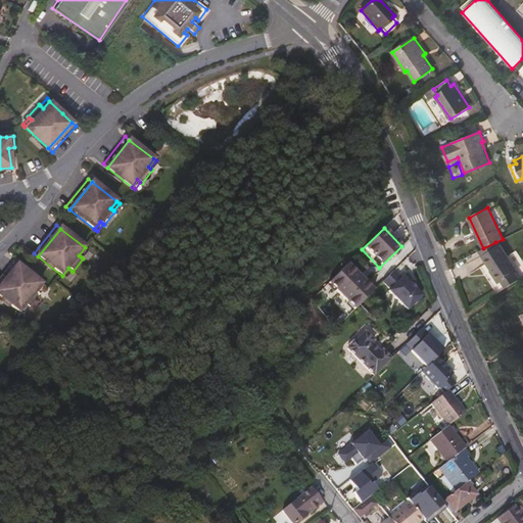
[(496,245),(495,242),(483,248),(476,252),(478,256),(496,245)]
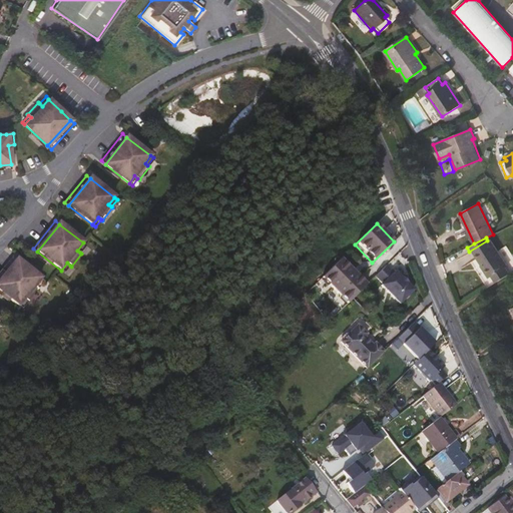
[(505,268),(487,240),(469,251),(486,279),(488,278),(492,284),(506,275),(503,269),(505,268)]
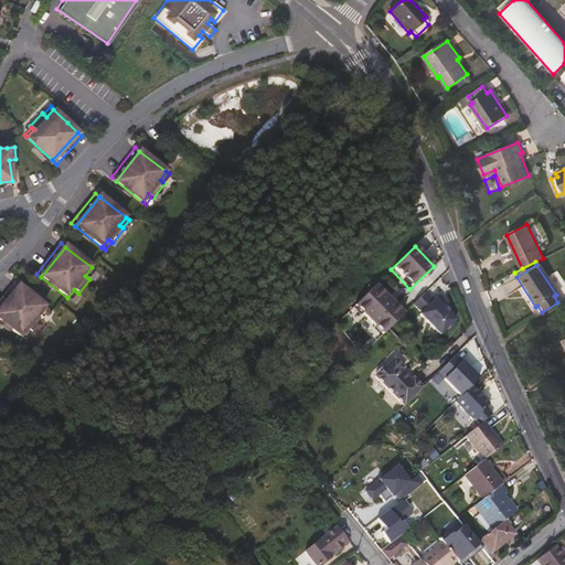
[(95,270),(92,267),(85,276),(88,278),(95,270)]
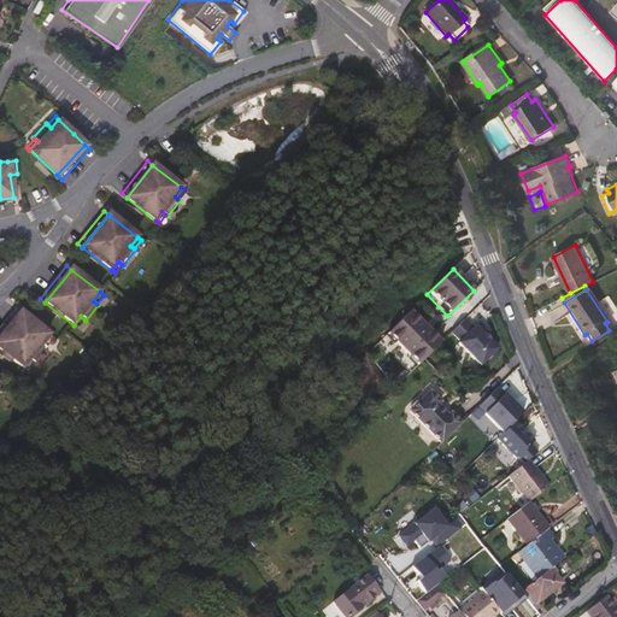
[(0,339),(21,313),(16,310),(0,329),(0,339)]
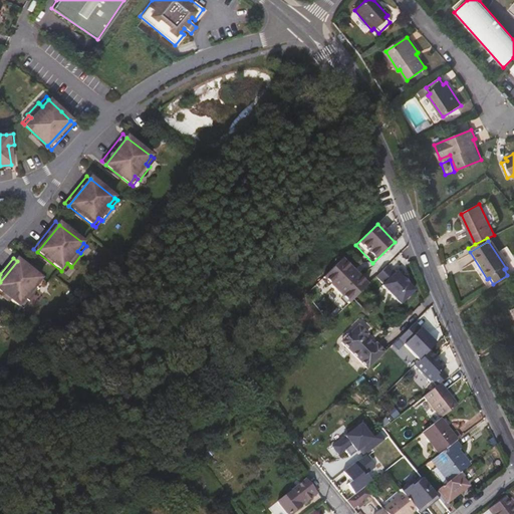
[(340,259),(320,280),(346,306),(367,285),(340,259)]
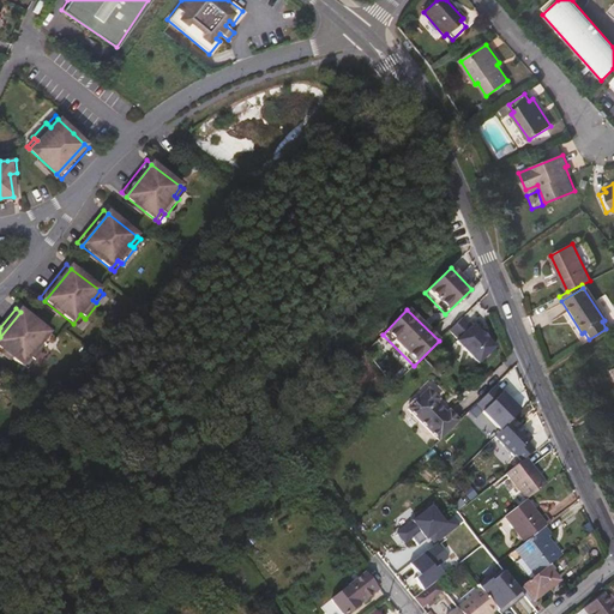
[(49,335),(20,312),(0,337),(0,349),(23,368),(30,359),(34,362),(35,363),(47,348),(46,347),(42,344),(49,335)]
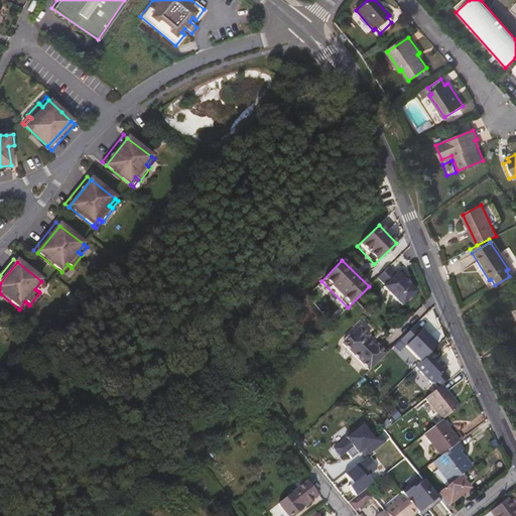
[(71,267),(68,264),(61,272),(65,274),(71,267)]
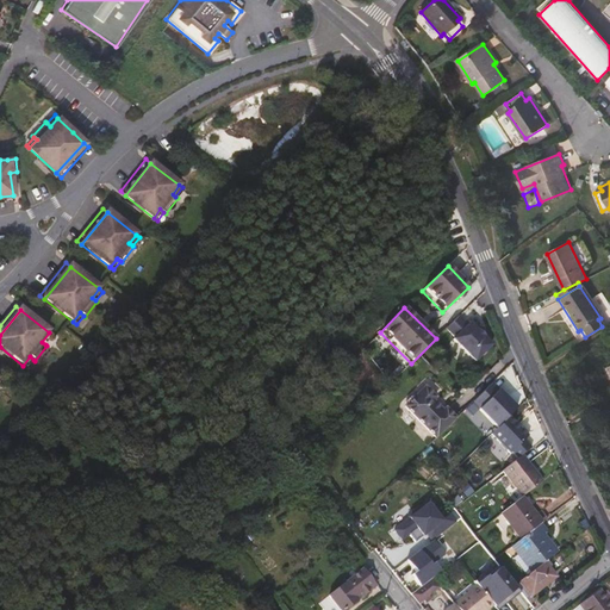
[(460,317),(447,329),(455,338),(454,340),(475,362),(492,346),(484,337),(479,332),(471,323),(468,325),(460,317)]
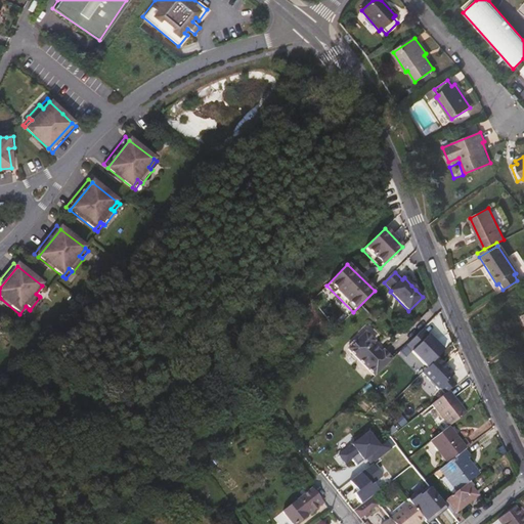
[(45,289),(42,286),(36,294),(39,296),(45,289)]
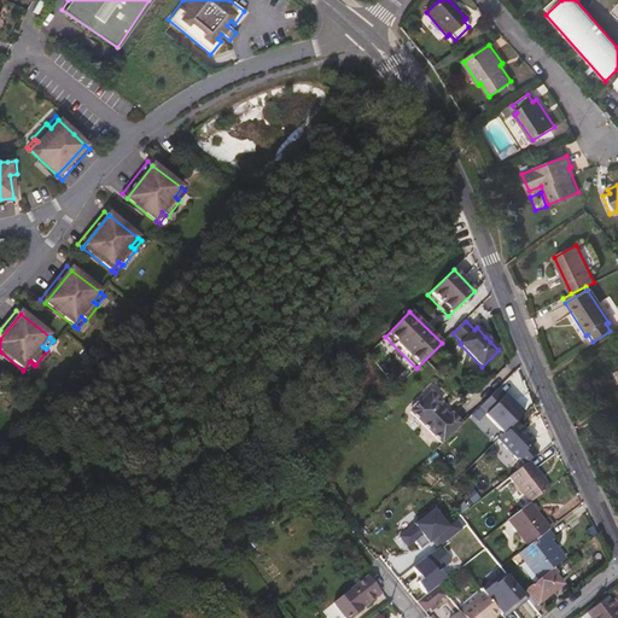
[(34,365),(30,361),(23,371),(27,373),(34,365)]
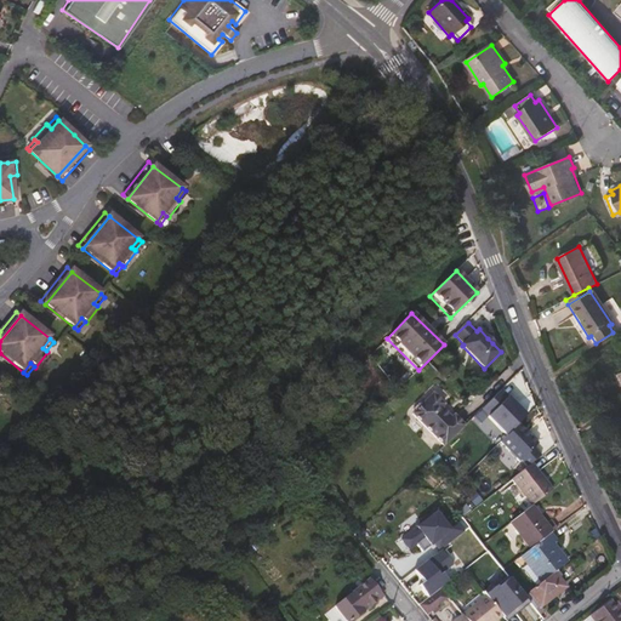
[(443,448),(463,425),(431,393),(409,415),(443,448)]
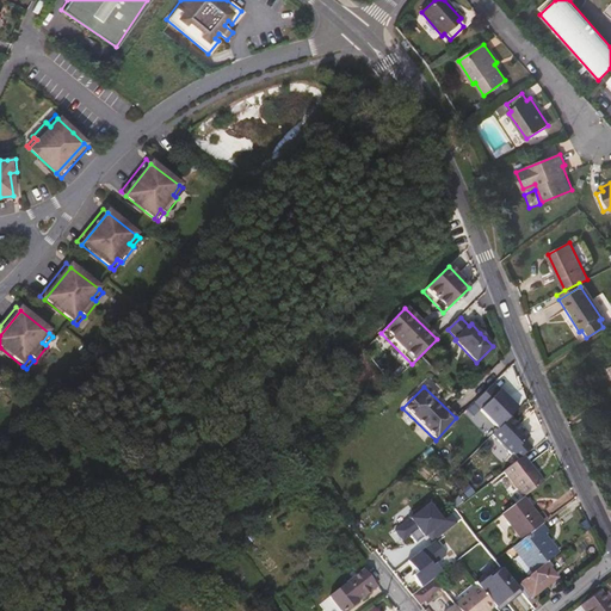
[(489,437),(511,457),(529,438),(507,418),(489,437)]
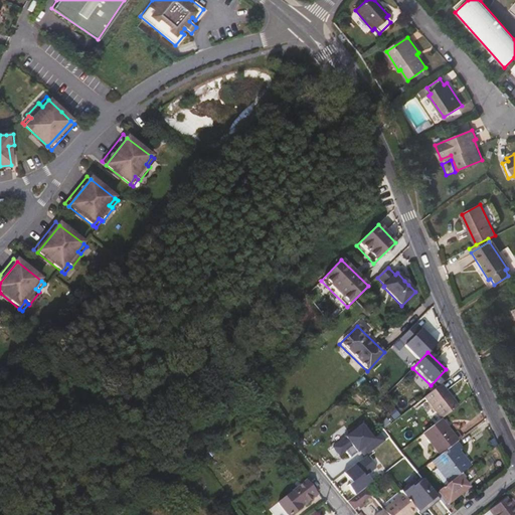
[(459,406),(442,384),(424,397),(442,419),(442,418),(459,406)]
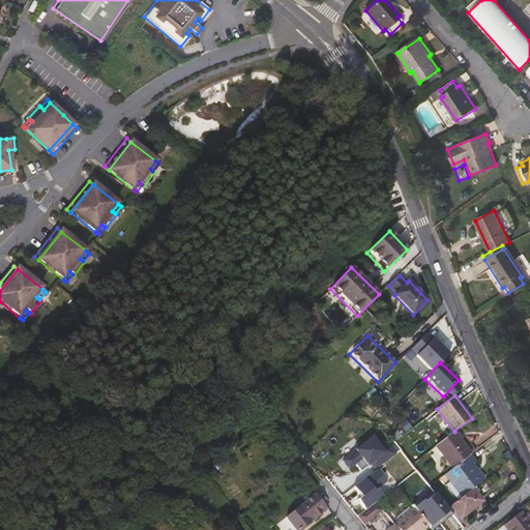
[(398,422),(390,414),(384,420),(392,428),(398,422)]
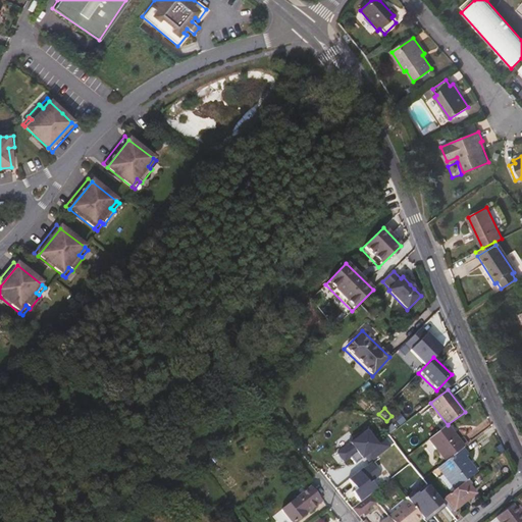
[(372,436),(386,421),(378,414),(364,428),(372,436)]
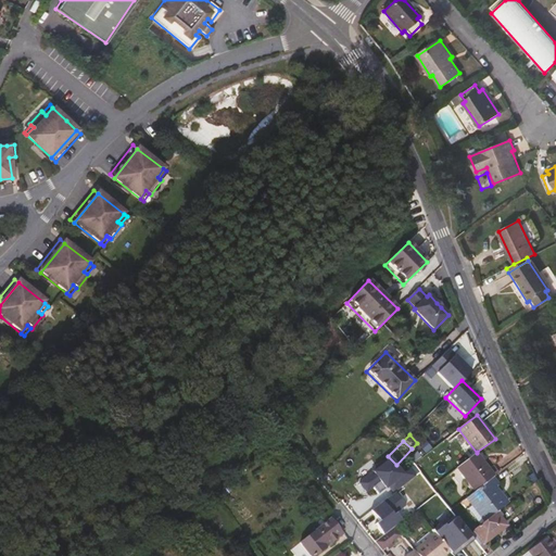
[(501,471),(495,464),(490,468),(477,452),(477,453),(456,468),(475,492),(492,478),(501,471)]
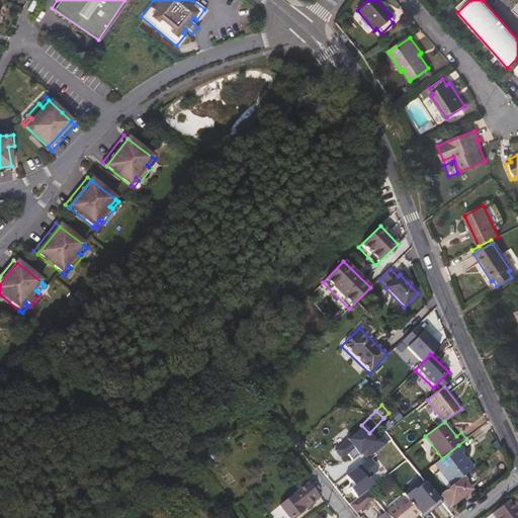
[(473,469),(461,453),(463,451),(458,445),(442,458),(435,463),(452,486),(464,476),(473,469)]
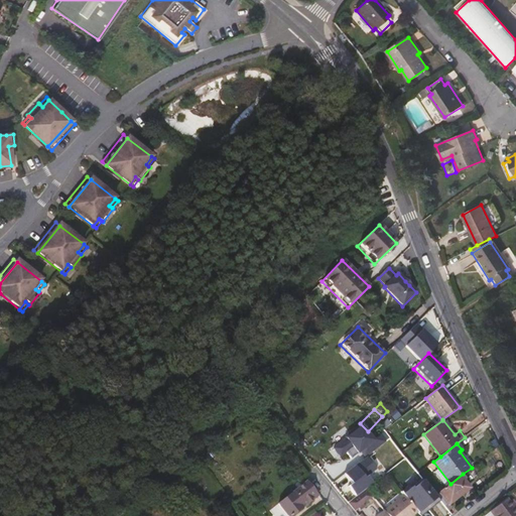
[(365,489),(349,471),(337,482),(345,491),(348,489),(355,497),(365,489)]
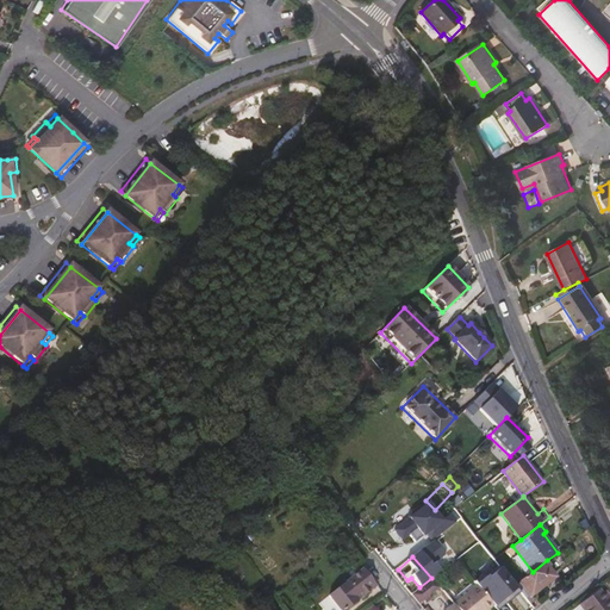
[(531,597),(555,577),(549,568),(552,566),(547,560),(533,572),(521,582),(531,597)]
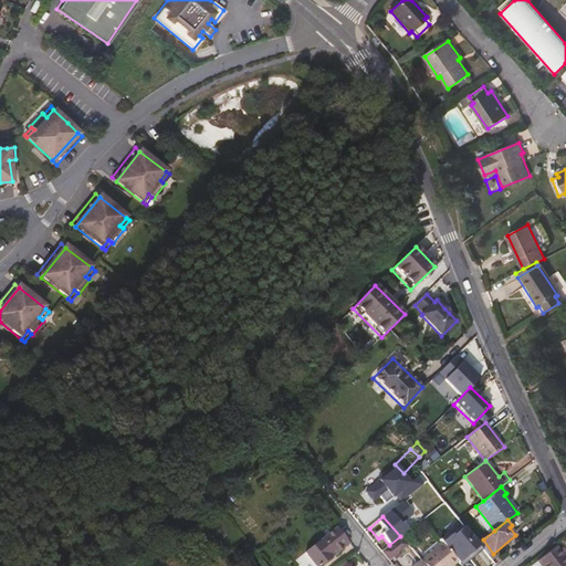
[(305,553),(315,565),(318,565),(332,556),(327,552),(338,543),(343,547),(347,544),(336,528),(305,553)]
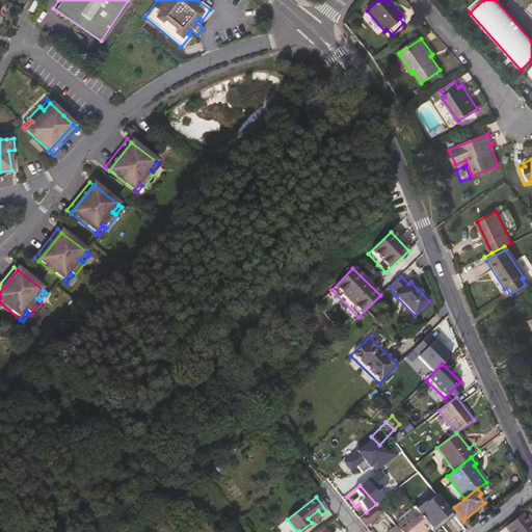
[(378,504),(360,519),(366,527),(384,511),(378,504)]
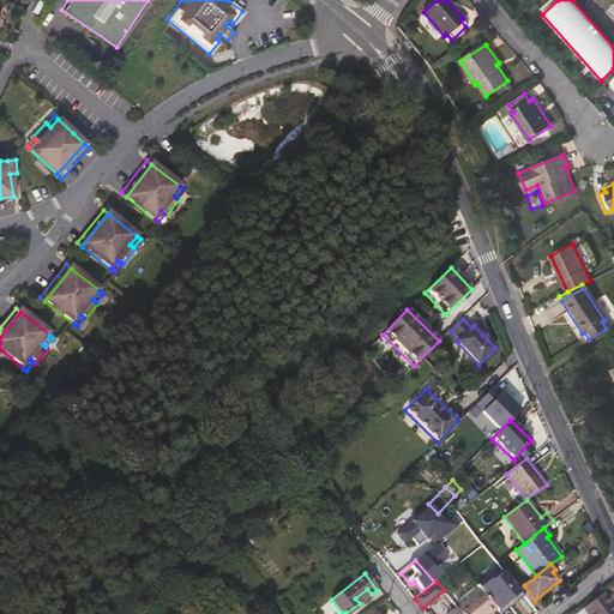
[(535,601),(524,585),(519,589),(535,608),(539,605),(535,601)]
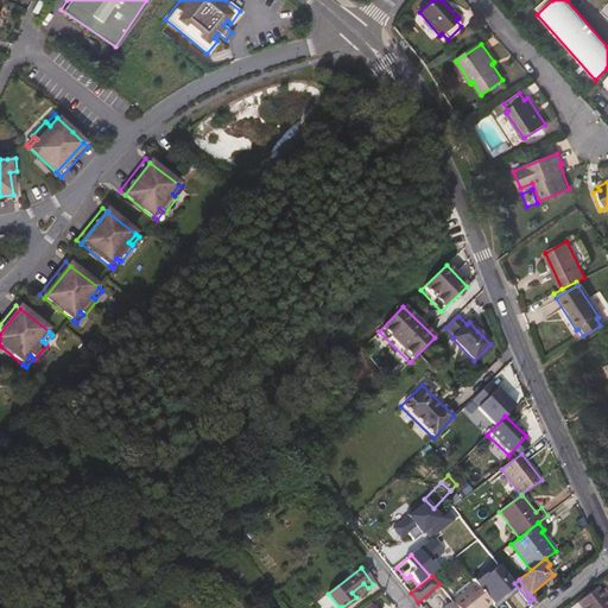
[(512,590),(507,583),(491,596),(495,602),(512,590)]
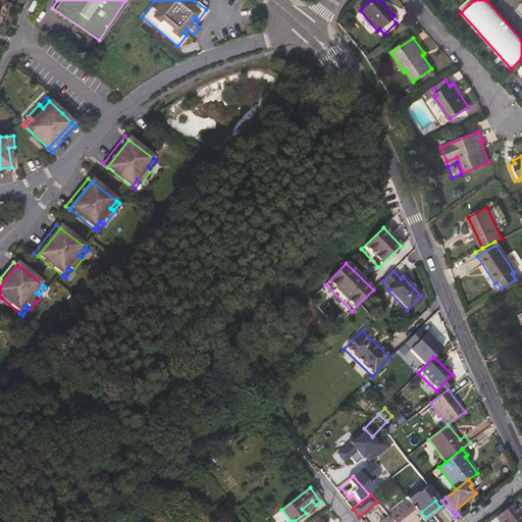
[(423,521),(425,521),(409,502),(389,517),(393,521),(423,521)]
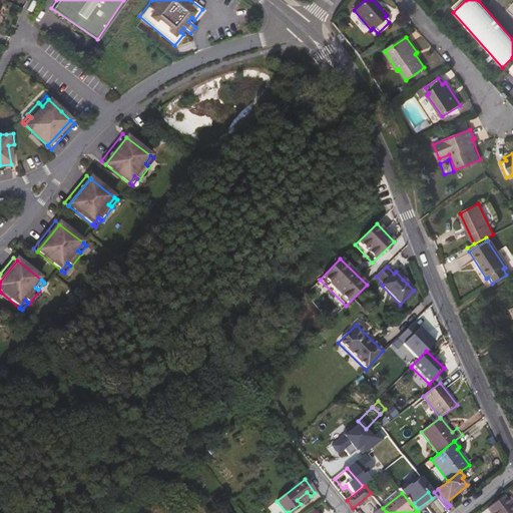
[(481,512),(512,512),(512,507),(507,500),(504,496),(481,512)]
